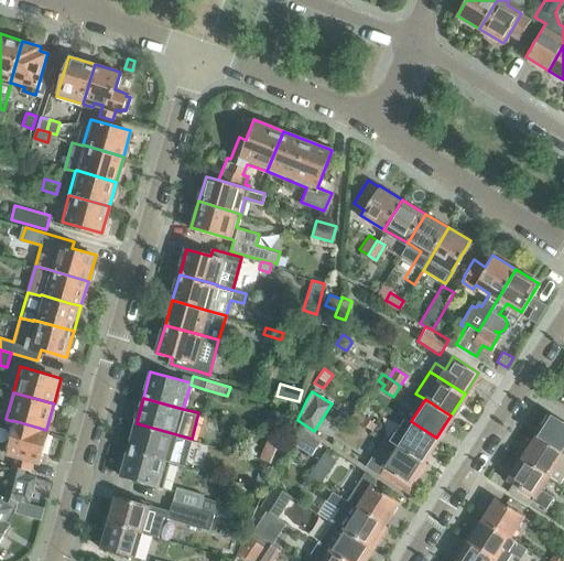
[(351,414),(372,429),(376,422),(356,409),(351,414)]
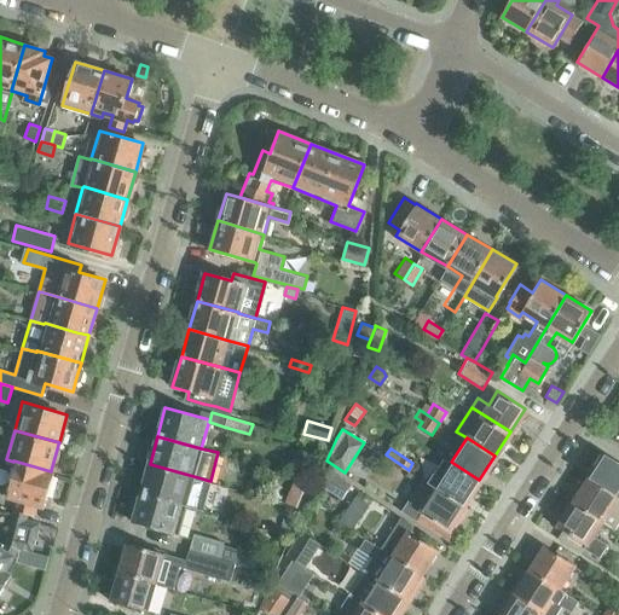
[(618,462),(605,453),(589,477),(617,495),(618,497),(618,462)]
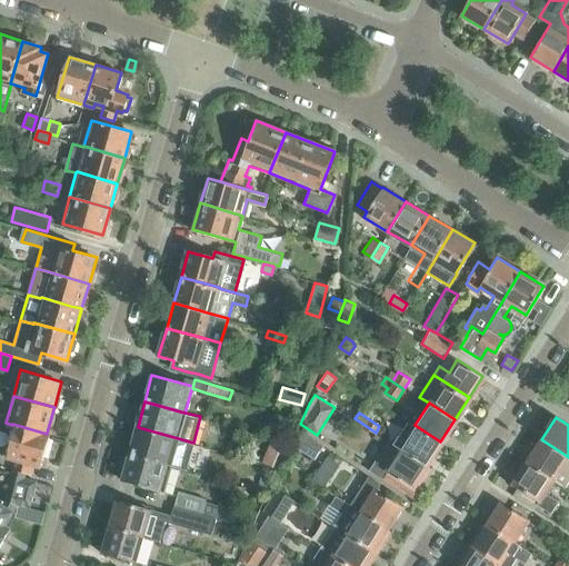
[(392,443),(420,460),(426,464),(440,442),(415,425),(407,420),(392,443)]
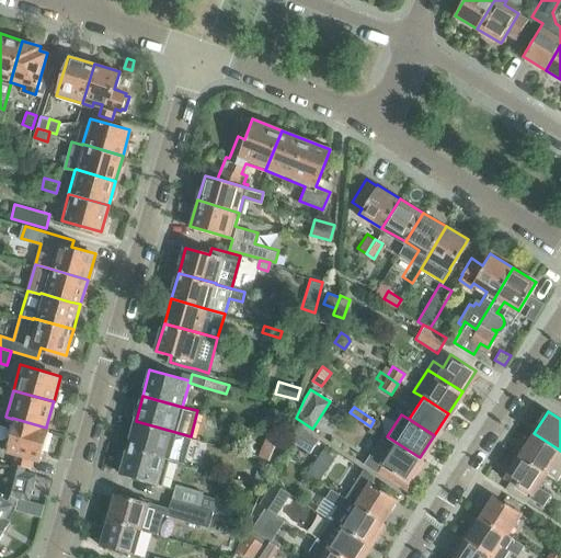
[(7,436),(3,450),(8,451),(15,453),(15,454),(13,462),(32,467),(34,457),(41,459),(42,454),(48,432),(49,428),(46,426),(46,428),(12,418),(12,419),(11,422),(7,436)]
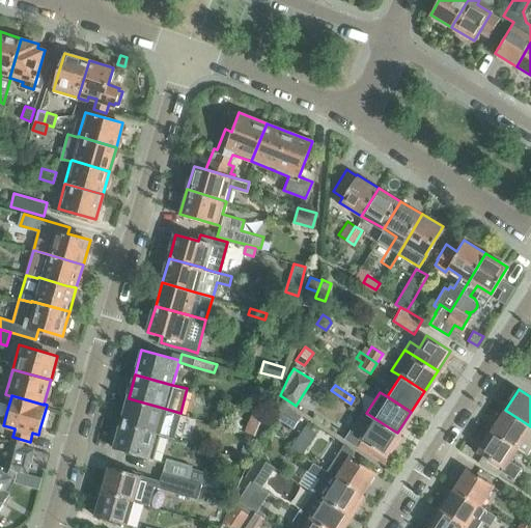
[(129,398),(121,422),(149,429),(160,433),(173,437),(180,413),(166,409),(129,398)]
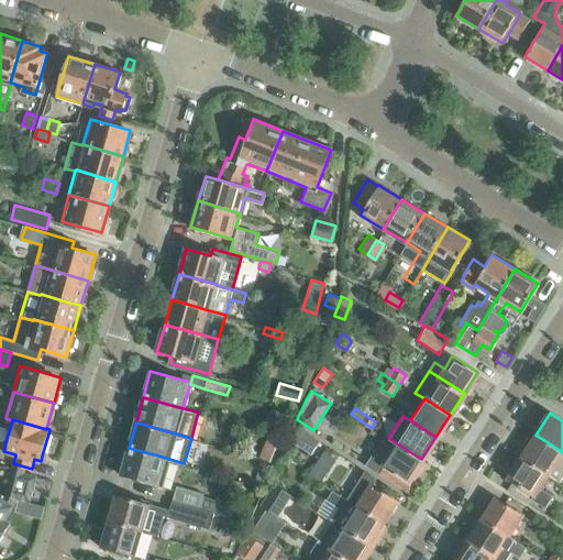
[(311,453),(320,440),(299,427),(290,440),(311,453)]
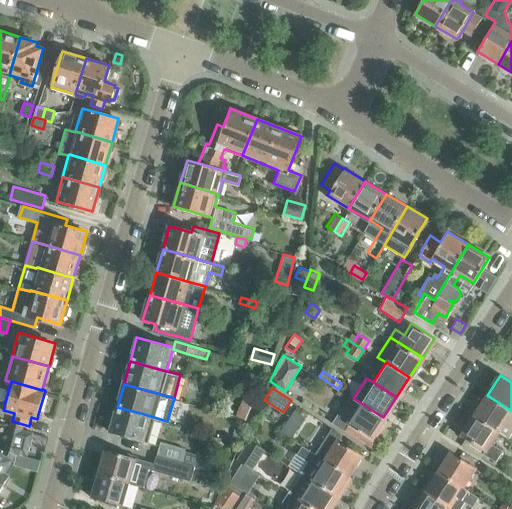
[(511,431),(511,411),(510,410),(487,395),(475,415),(498,430),(509,437),(511,431)]
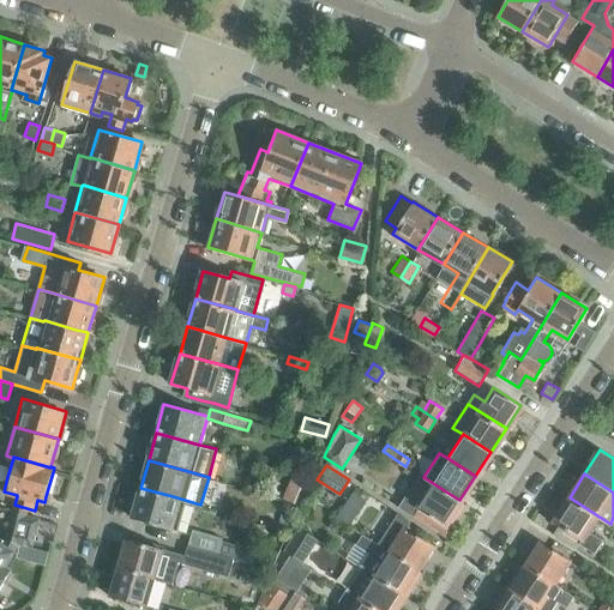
[(294,505),(305,479),(298,476),(287,502),(294,505)]
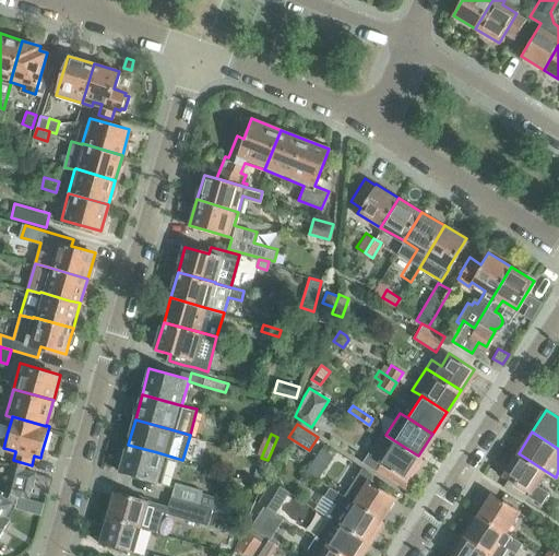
[(365,463),(403,488),(423,458),(418,456),(413,452),(385,435),(383,434),(365,463)]
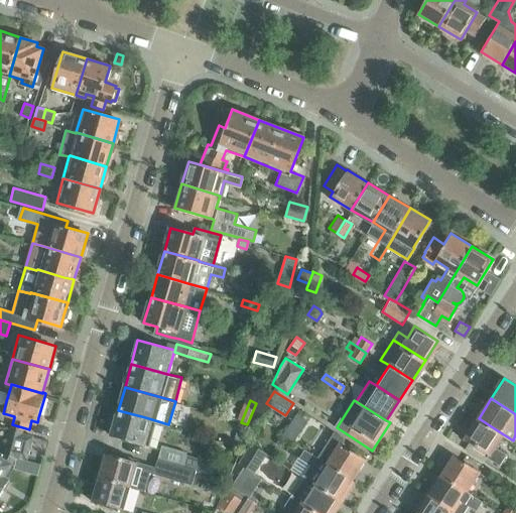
[(155,420),(145,417),(118,410),(112,433),(148,443),(155,420)]
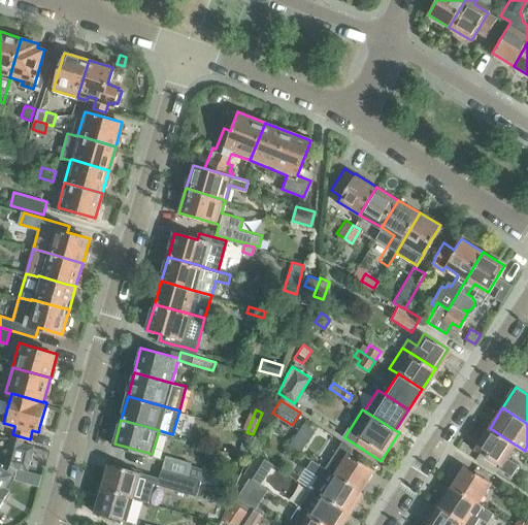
[(505,456),(514,444),(490,428),(476,448),(481,451),(475,459),(495,471),(498,467),(510,476),(519,464),(505,456)]
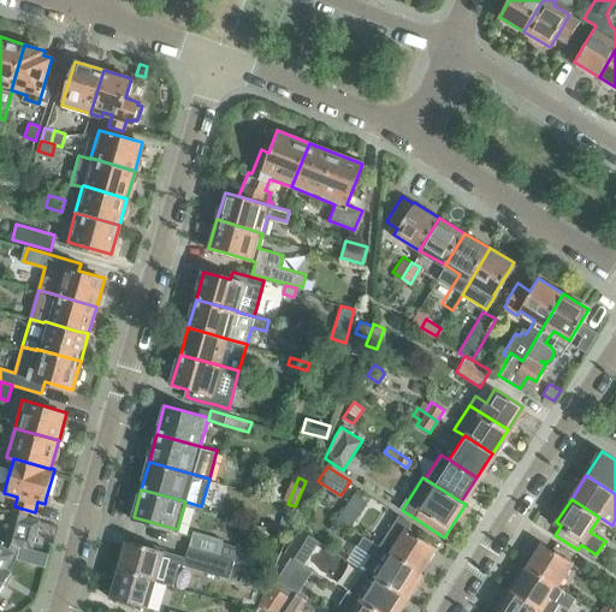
[(350,526),(359,512),(345,504),(337,517),(350,526)]
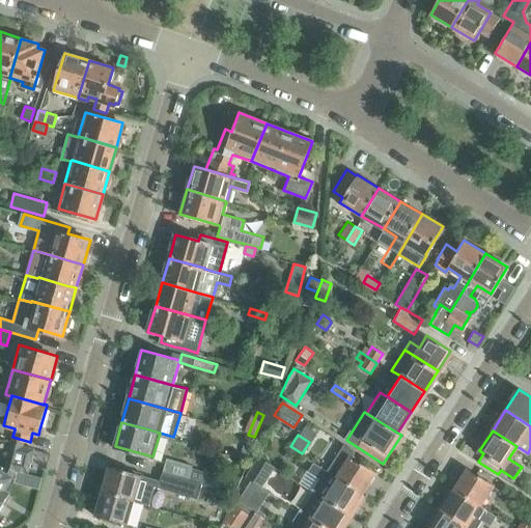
[(0,507),(9,493),(4,490),(16,471),(16,469),(28,472),(34,448),(10,442),(5,465),(1,471),(0,470),(0,507)]
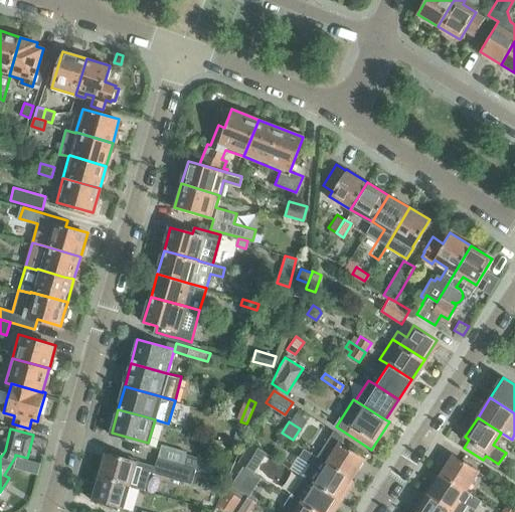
[(241,444),(245,435),(235,431),(230,443),(236,445),(237,443),(241,444)]
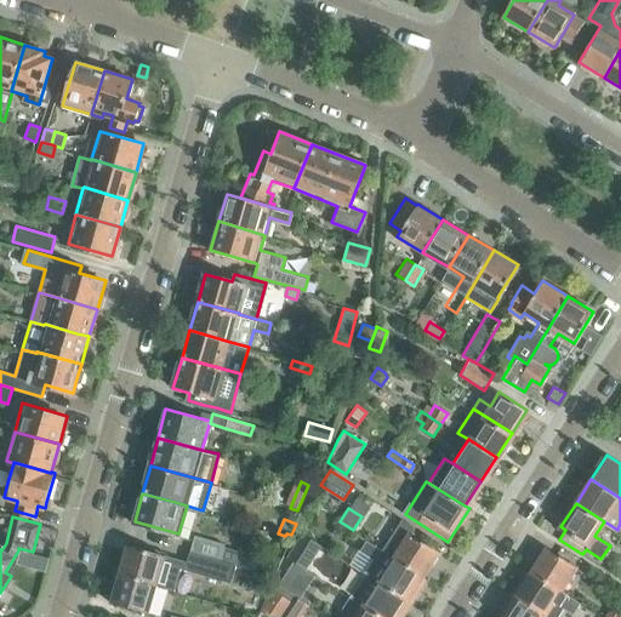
[(409,532),(393,556),(393,558),(423,576),(439,552),(409,532)]
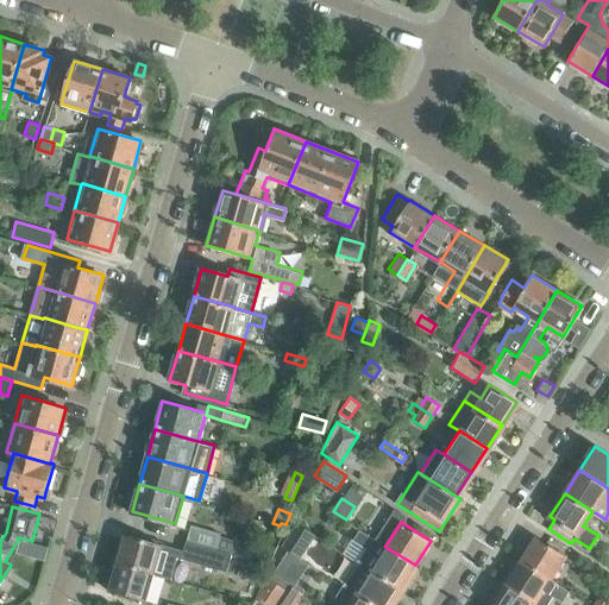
[(315,535),(299,523),(284,547),(288,549),(301,558),(315,535)]
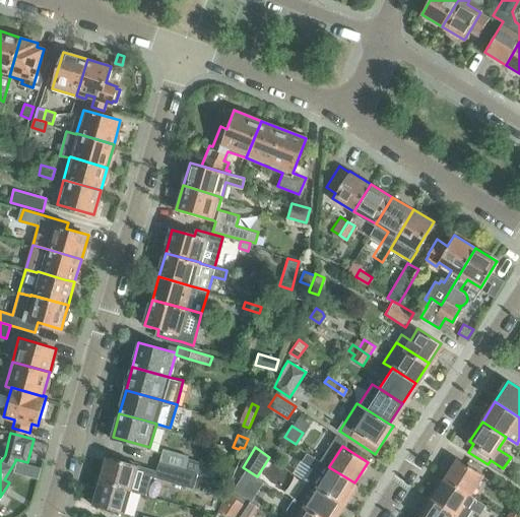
[(163,449),(158,461),(213,476),(216,469),(204,466),(201,461),(188,457),(163,449)]
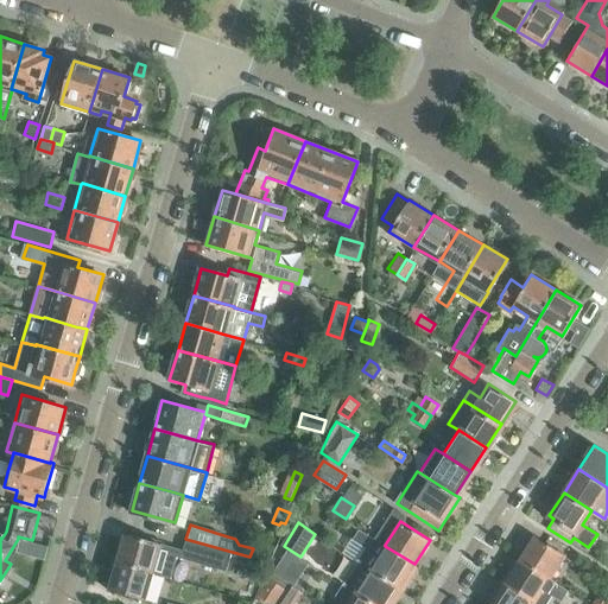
[(371,568),(399,587),(404,590),(418,567),(415,564),(385,546),(385,545),(361,529),(354,540),(367,548),(359,561),(371,568)]
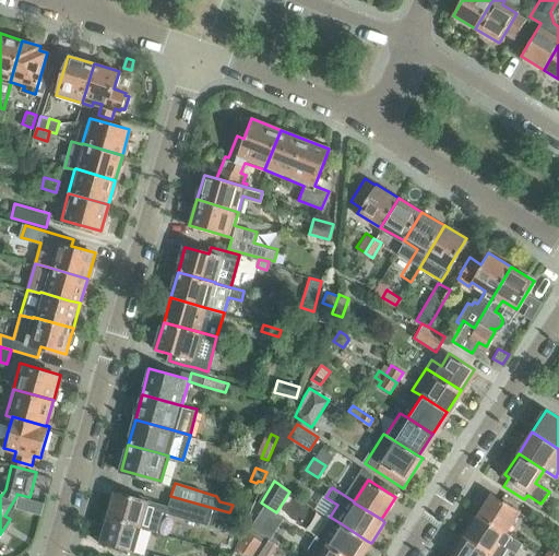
[(150,498),(149,501),(115,492),(108,517),(142,525),(156,530),(161,511),(166,512),(166,511),(168,503),(150,498)]
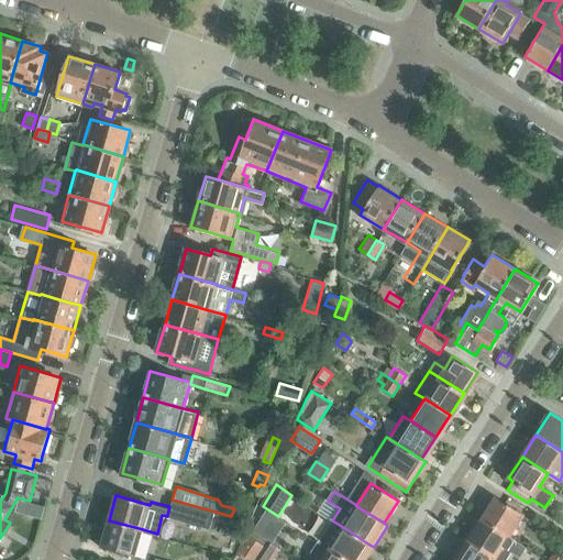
[(498,496),(484,517),(509,534),(522,512),(523,513),(527,507),(508,495),(505,501),(498,496)]
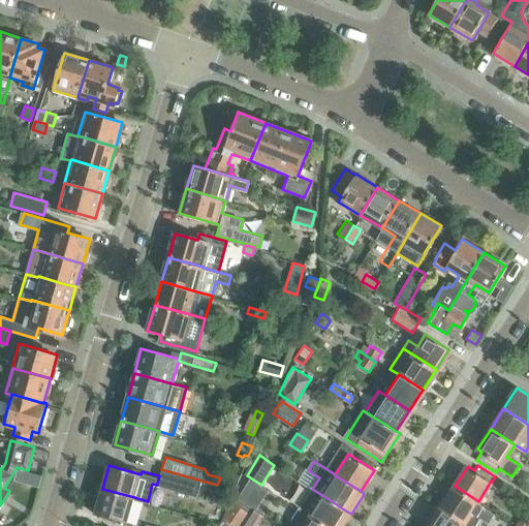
[(217,485),(161,469),(159,475),(157,484),(183,491),(184,490),(192,493),(195,481),(206,483),(217,486),(217,485)]
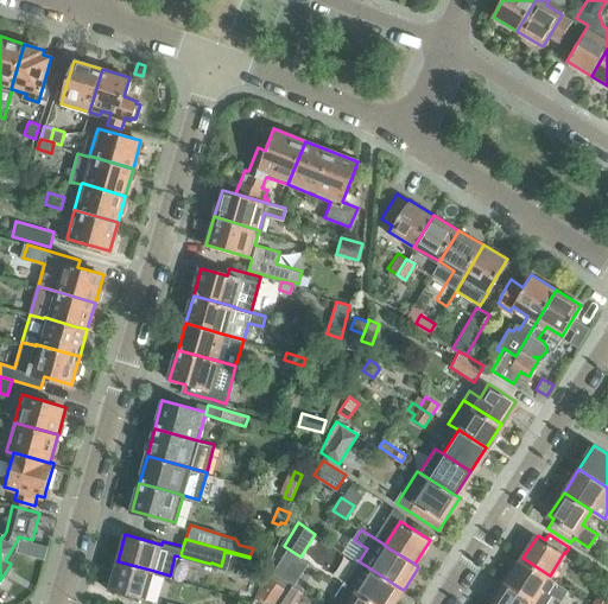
[(32,540),(29,553),(43,557),(46,545),(32,540)]
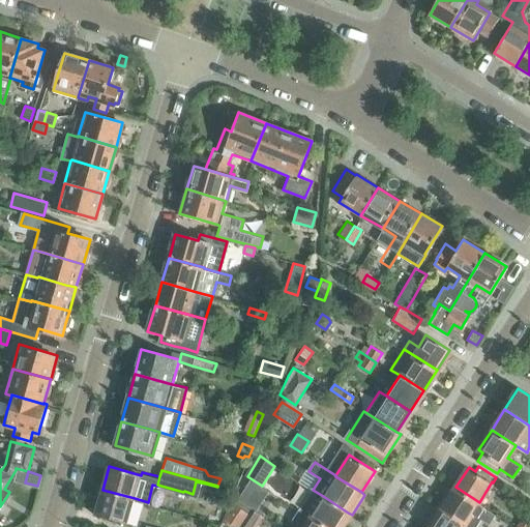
[(251,478),(238,498),(249,505),(262,486),(251,478)]
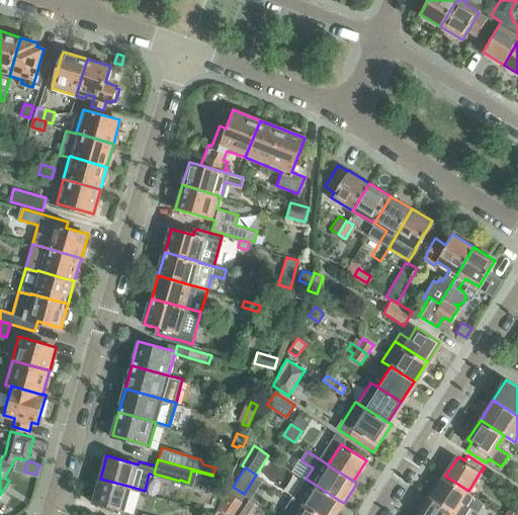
[(436,482),(429,494),(455,511),(460,514),(464,514),(476,498),(467,492),(468,491),(445,476),(439,485),(436,482)]
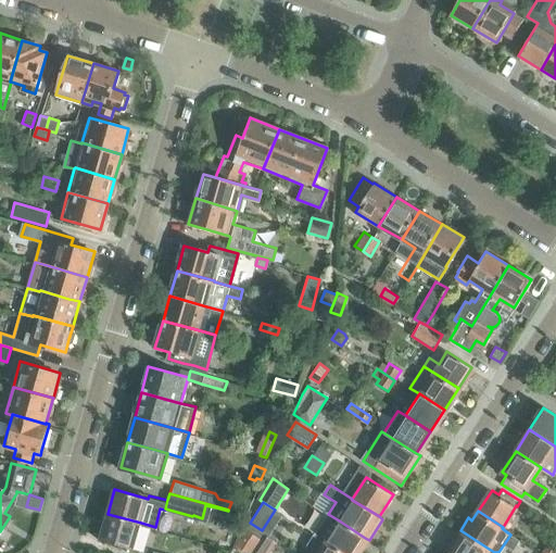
[(134,548),(141,523),(108,514),(100,539),(134,548)]
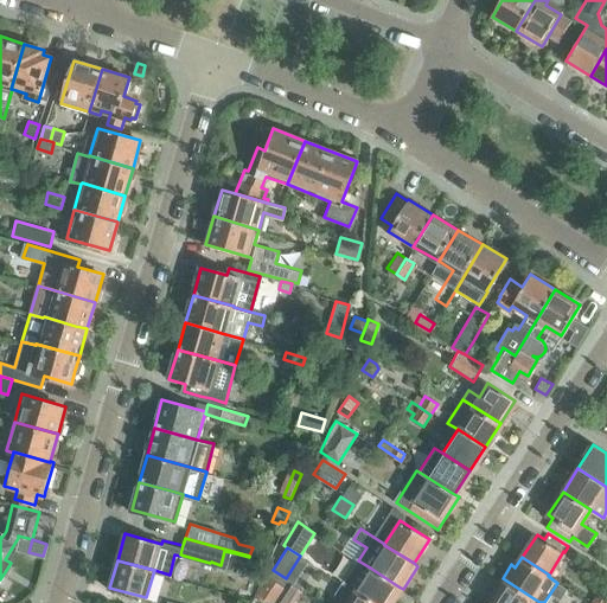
[(398,587),(370,568),(355,591),(372,602),(394,602),(397,598),(393,596),(398,587)]
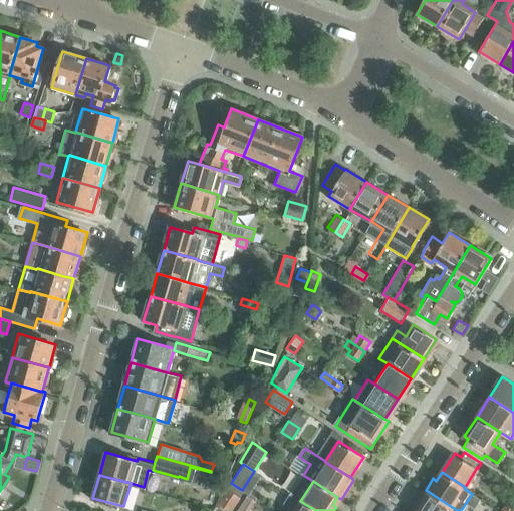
[(229,510),(239,496),(226,488),(218,504),(229,510)]
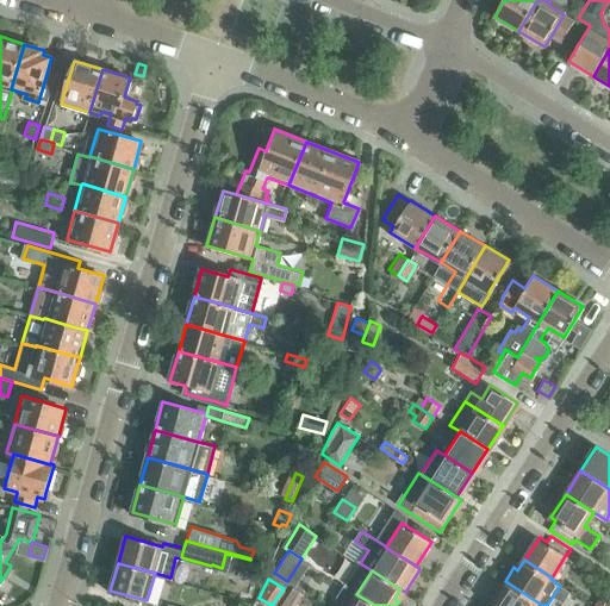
[(493,605),(542,605),(536,601),(505,581),(504,582),(508,585),(493,605)]
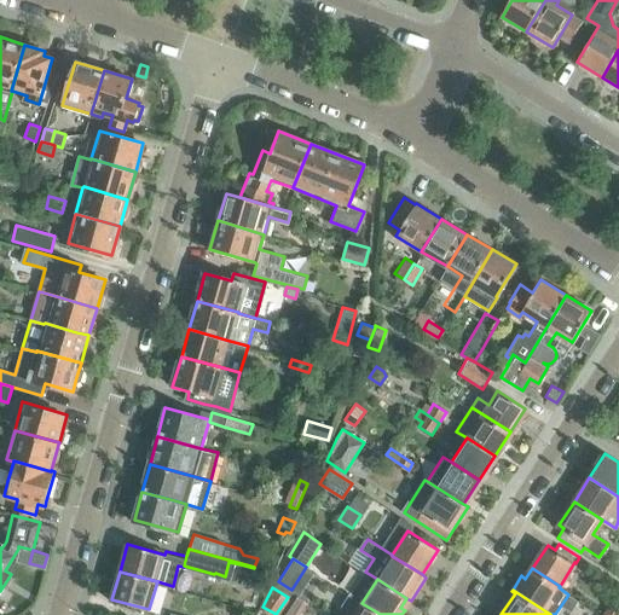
[(300,614),(308,604),(295,596),(282,614),(300,614)]
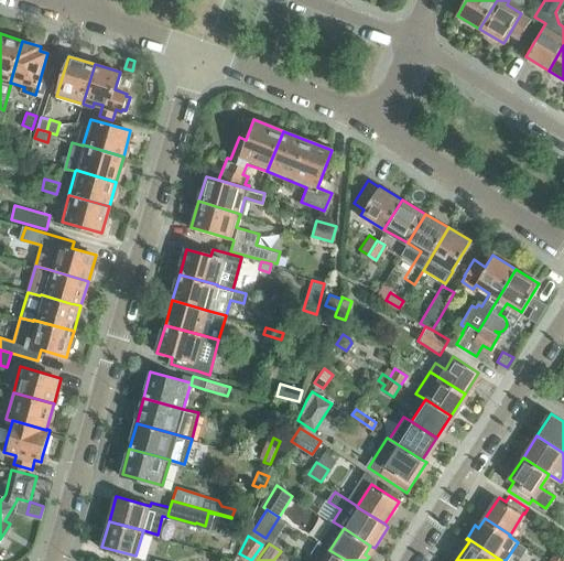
[(346,560),(329,550),(318,543),(312,552),(323,560),(322,560),(346,560)]
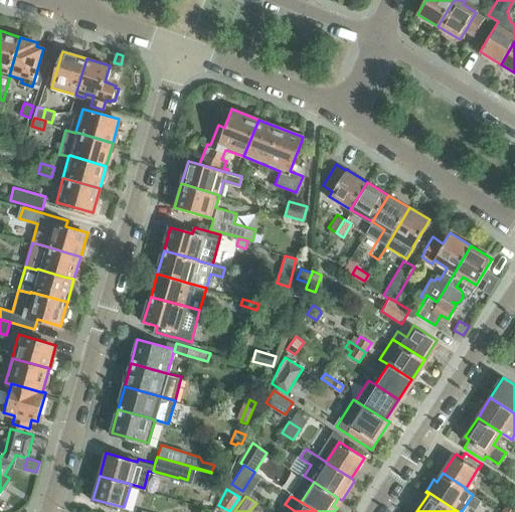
[(514,511),(514,508),(506,503),(500,511),(501,511),(514,511)]
